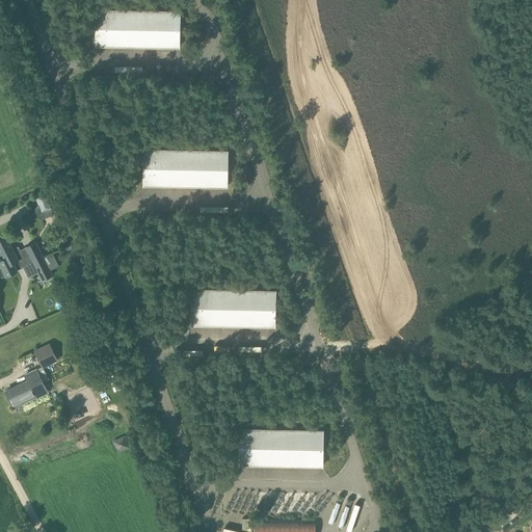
[(96,9),(96,47),(180,49),(181,11),(96,9)]
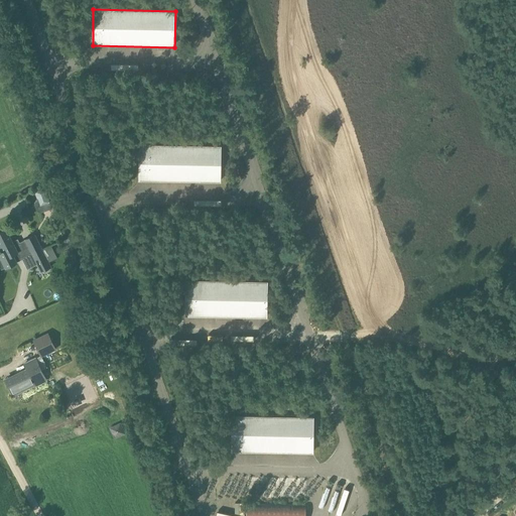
[(139,145),(139,180),(221,182),(222,146),(139,145)]
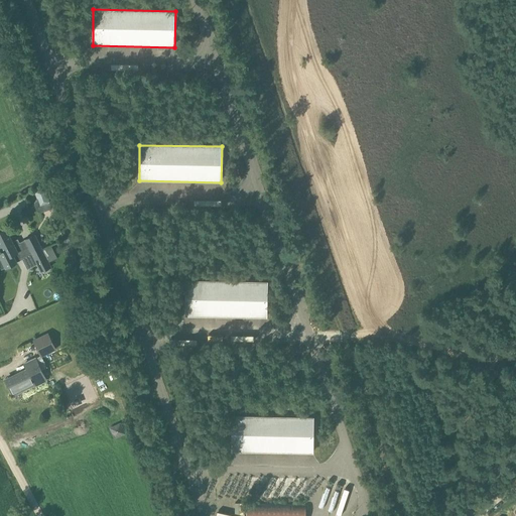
[(45,187),(34,191),(40,207),(50,203),(45,187)]
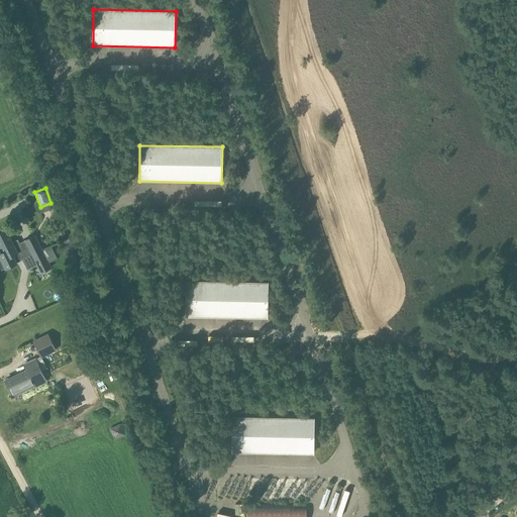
[(16,261),(21,259),(8,230),(0,233),(0,242),(4,251),(0,253),(0,265),(2,270),(5,268),(6,269),(17,264),(16,261)]
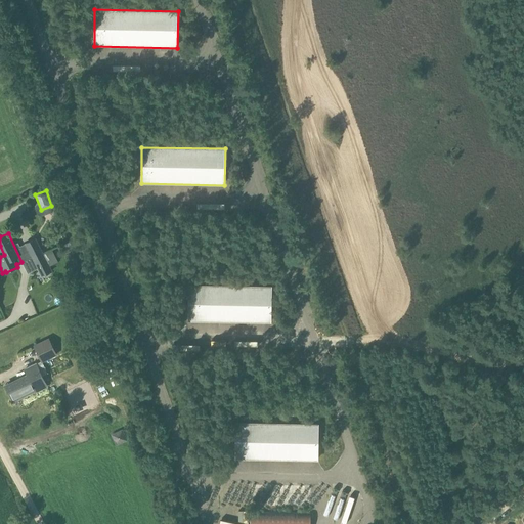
[(37,239),(27,245),(33,257),(43,252),(37,239)]
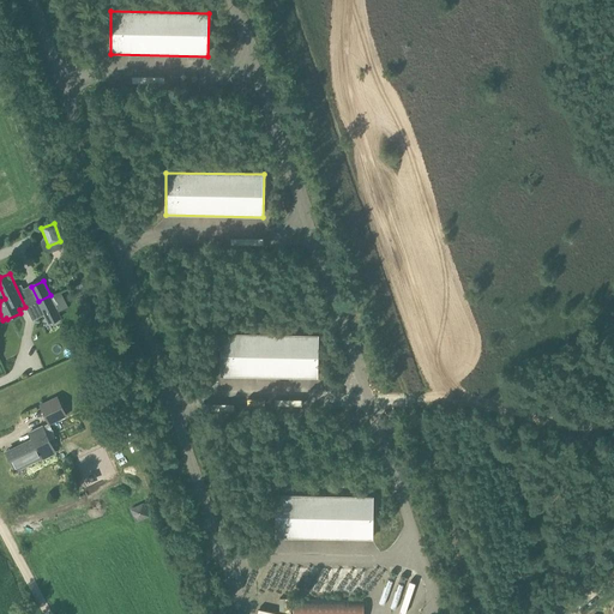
[(49,288),(53,298),(64,293),(61,284),(49,288)]
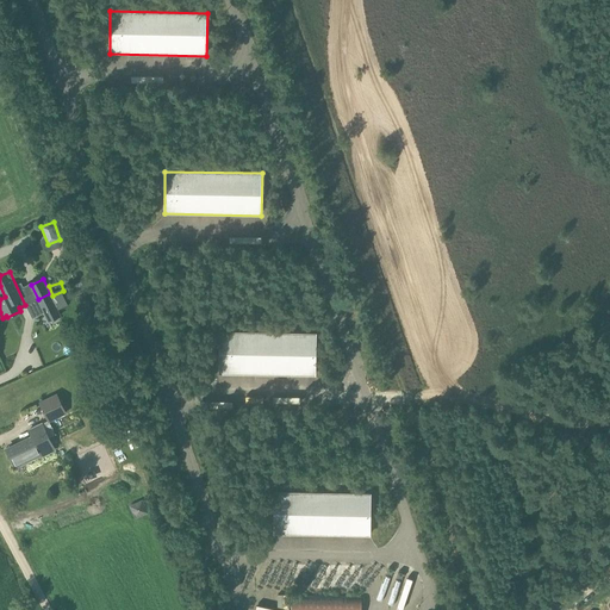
[(57,309),(50,293),(38,299),(45,313),(57,309)]
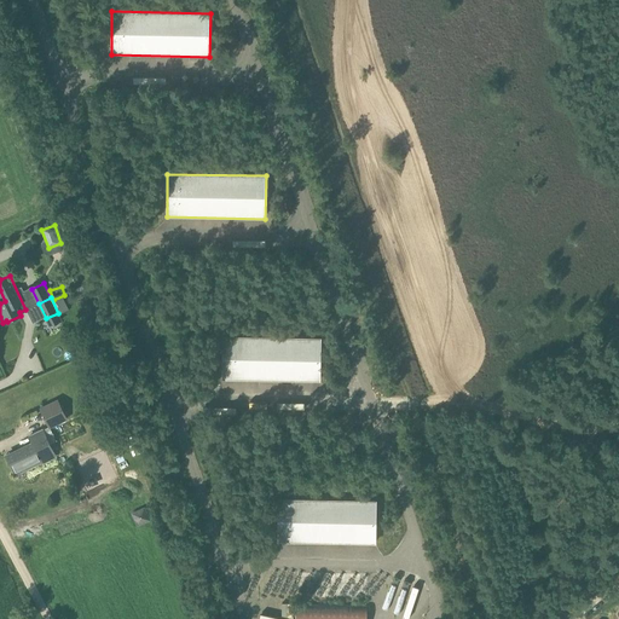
[(86,329),(91,343),(98,341),(93,327),(86,329)]
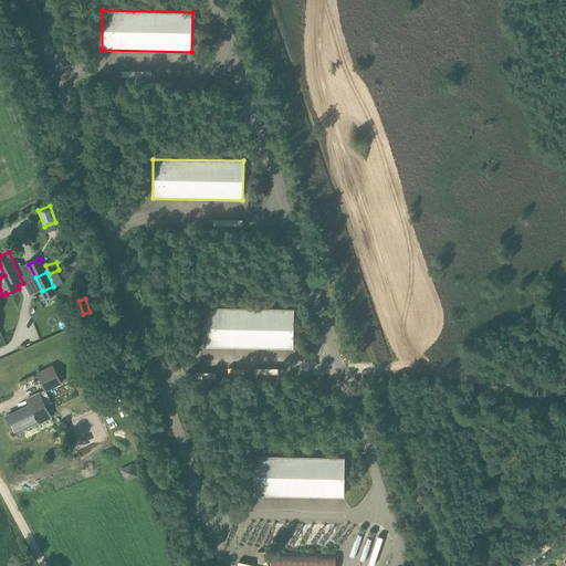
[(203,308),(203,347),(293,348),(294,310),(203,308)]
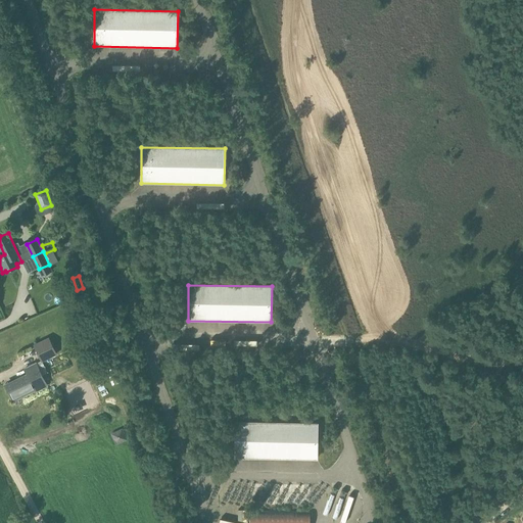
[(48,337),(33,345),(42,363),(57,355),(48,337)]
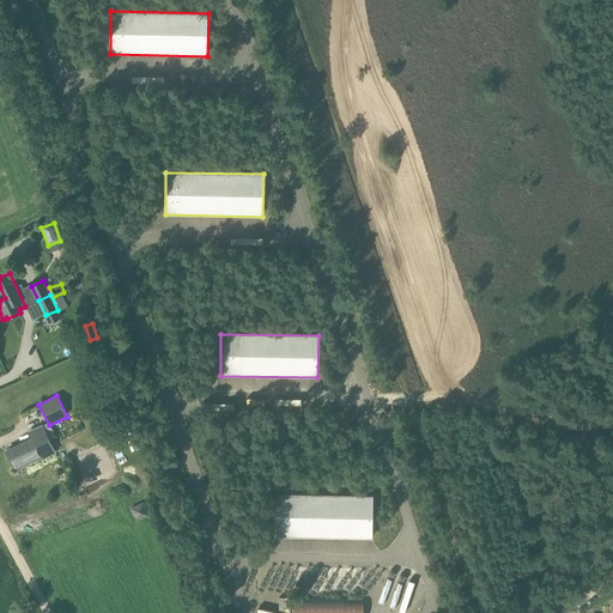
[(31,438),(6,451),(14,471),(41,457),(42,459),(55,453),(43,425),(29,432),(31,438)]
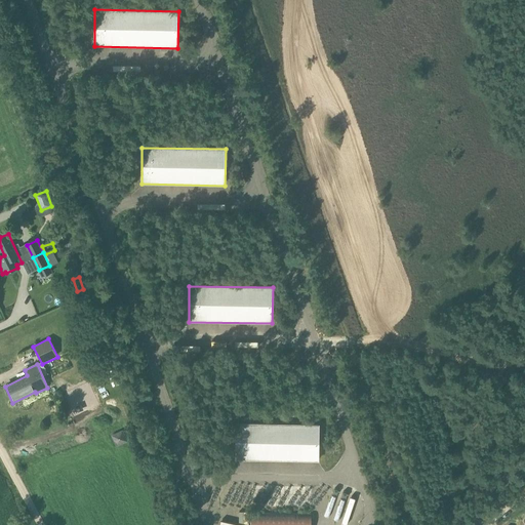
[(237,423),(236,459),(319,461),(320,425),(237,423)]
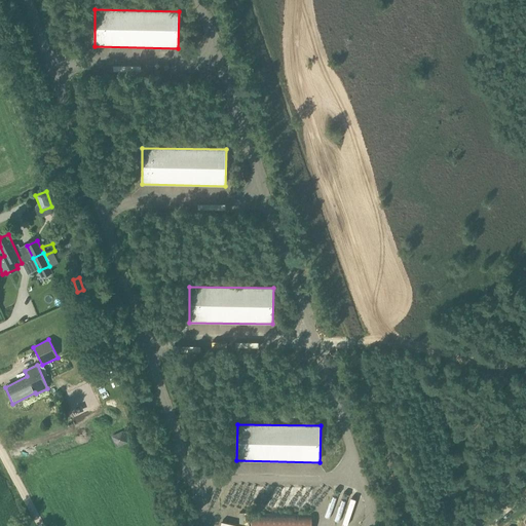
[(252,514),(251,525),(311,525),(312,515),(252,514)]
